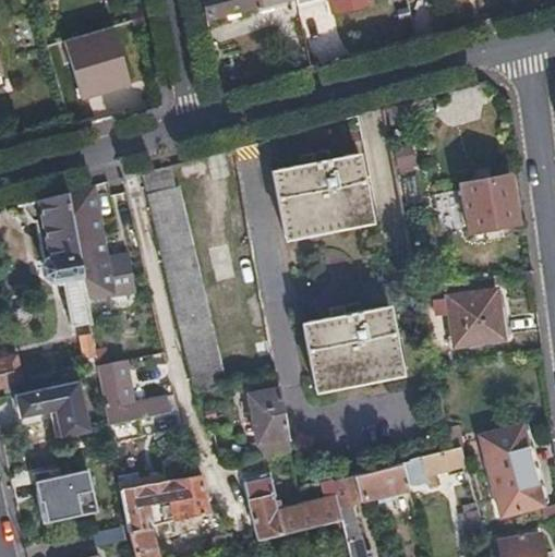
[(204,0),(208,24),(263,11),(265,17),(299,9),(297,0),(204,0)]
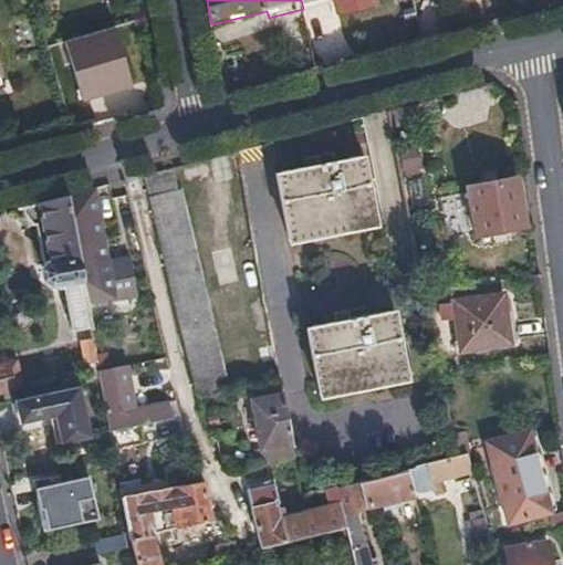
[(301,0),(303,9),(303,10),(336,2),(340,16),(379,8),(377,0),(301,0)]
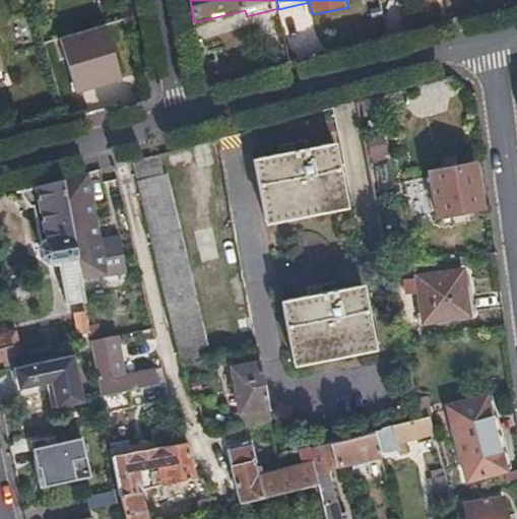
[(344,200),(333,143),(253,159),(263,215),(344,200)]
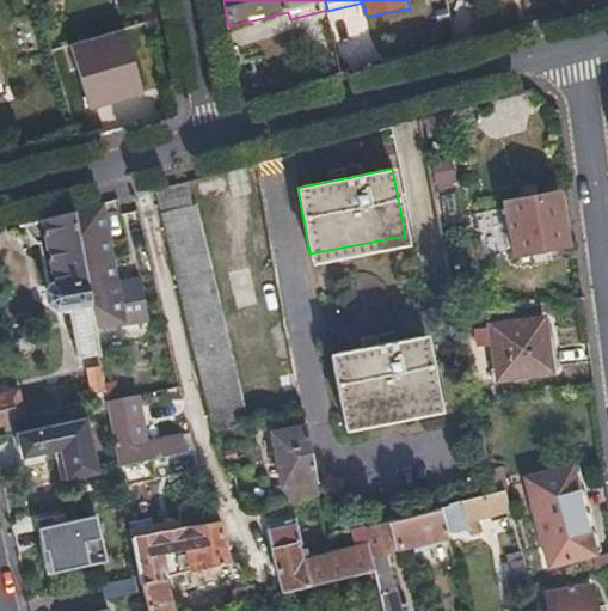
[(191,200),(186,181),(158,188),(213,426),(247,417),(196,200),(191,200)]
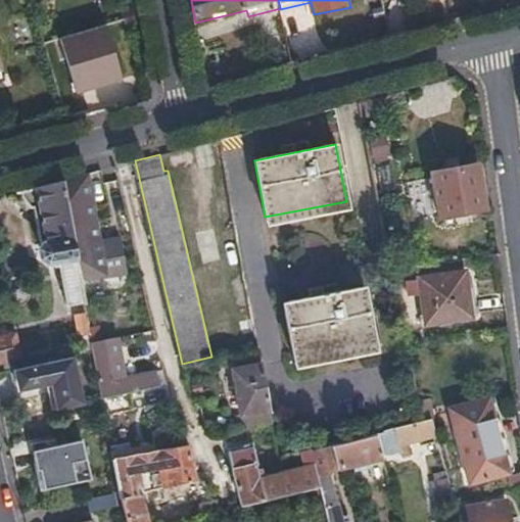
[(484,206),(475,162),(430,171),(437,215),(484,206)]
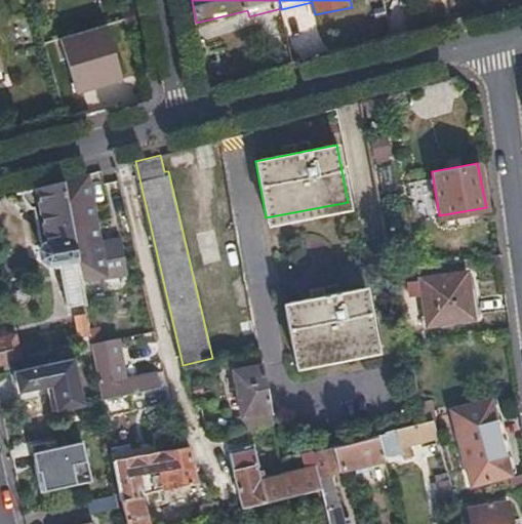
[(91,173),(68,180),(75,228),(99,222),(91,173)]
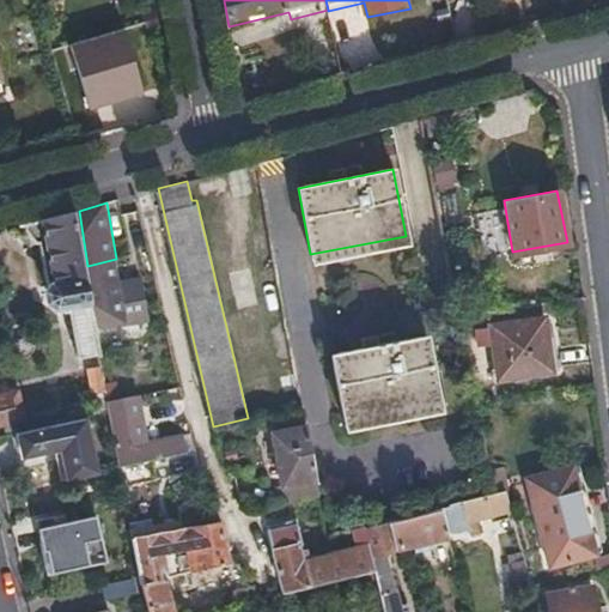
[(79,211),(29,224),(30,232),(40,240),(52,298),(56,302),(68,302),(78,356),(102,353),(97,326),(87,266),(79,211)]
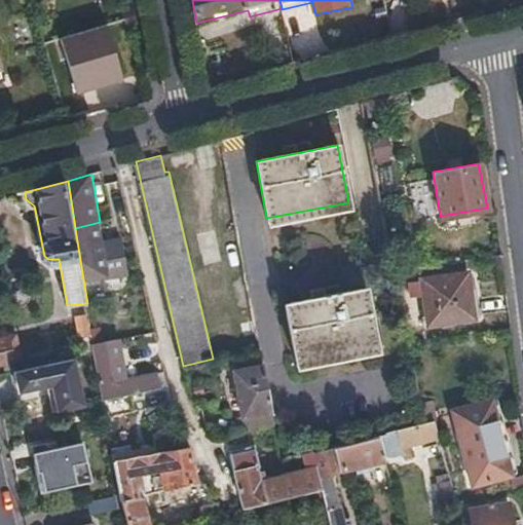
[(75,228),(83,279),(108,275),(108,278),(129,274),(123,240),(103,244),(100,222),(75,228)]
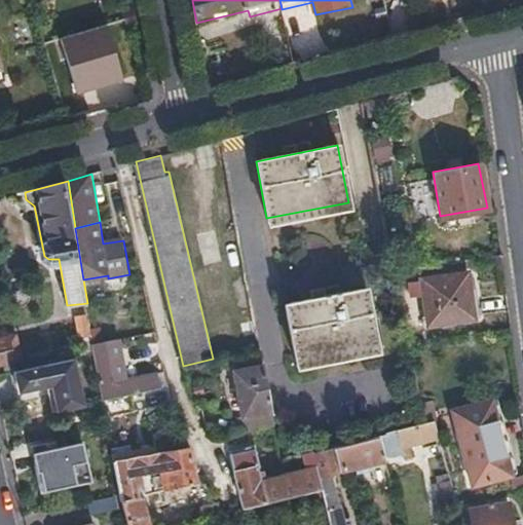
[(475,320),(468,272),(420,279),(428,327),(475,320)]
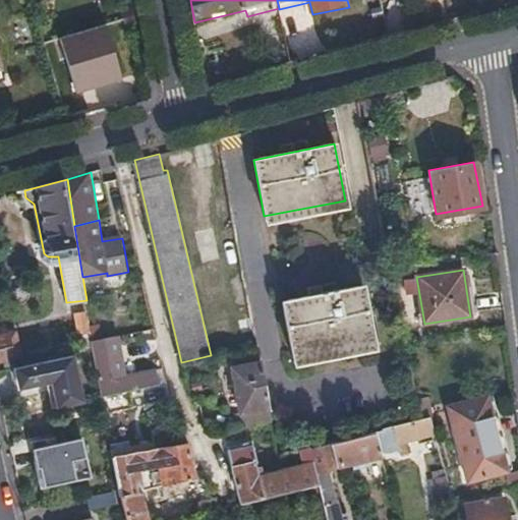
[(372,344),(361,286),(281,301),(292,358),(372,344)]
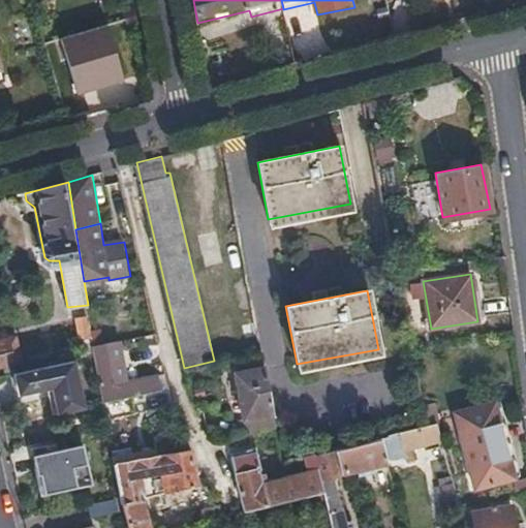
[(93,337),(90,315),(75,317),(80,338),(93,337)]
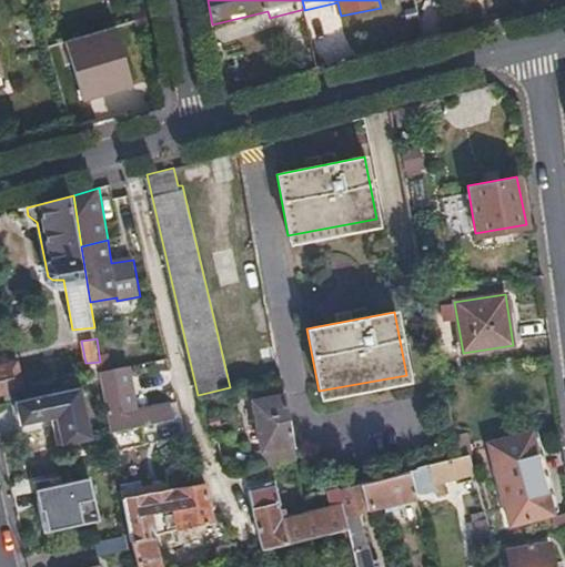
[(20,366),(0,370),(0,394),(3,393),(23,388),(22,386),(28,385),(26,370),(20,370),(20,366)]
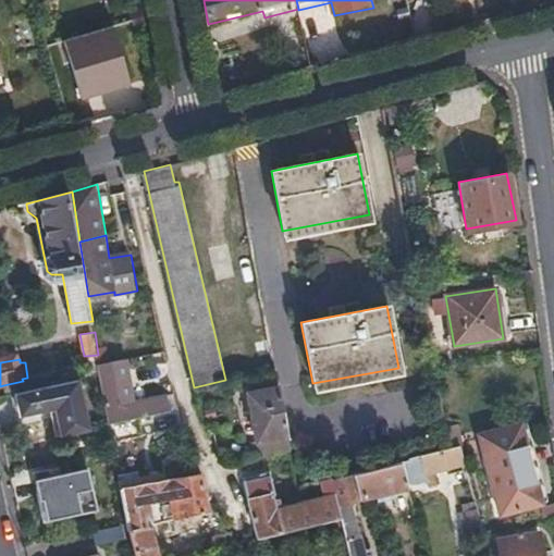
[(126,360),(99,366),(101,374),(109,423),(137,418),(170,411),(165,393),(133,398),(126,360)]
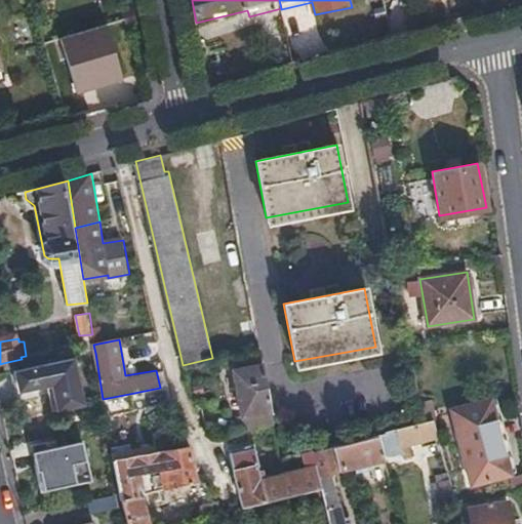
[(74,357),(24,368),(16,370),(21,391),(52,385),(58,410),(85,404),(74,357)]
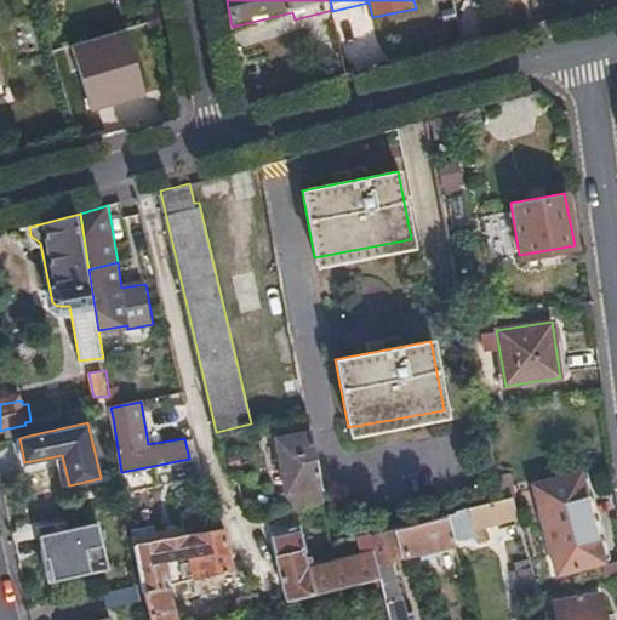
[(28,436),(26,425),(4,430),(6,441),(20,438),(28,436)]
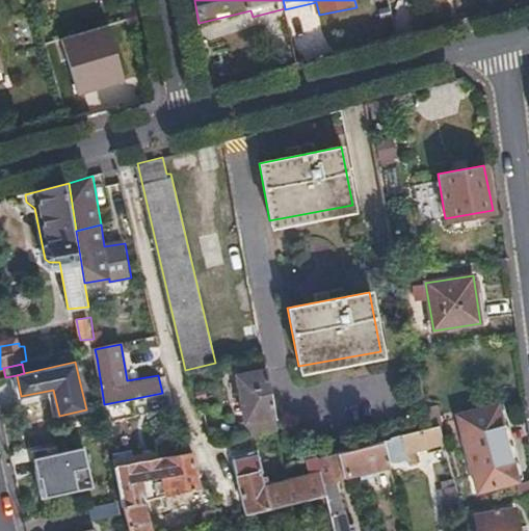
[(278,432),(265,369),(236,374),(248,439),(278,432)]
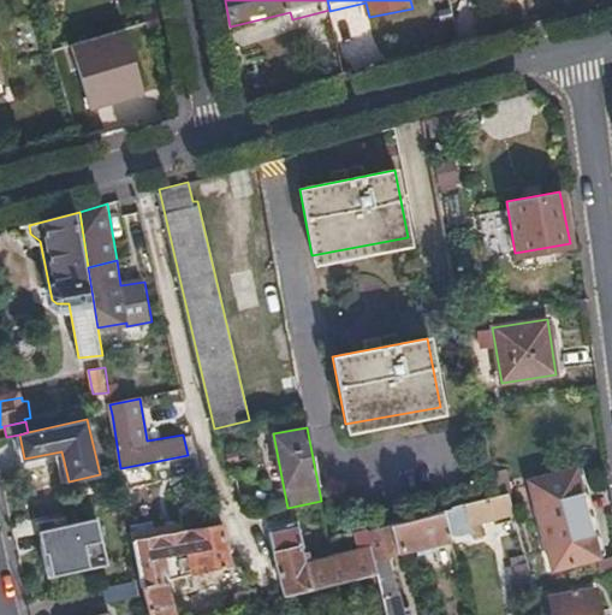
[(156,483),(152,462),(120,468),(123,489),(156,483)]
